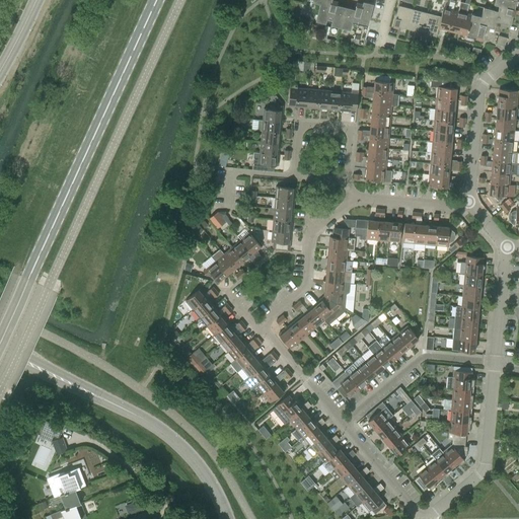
[(438,27),(448,30),(453,10),(448,9),(450,0),(445,0),(441,17),(438,27)]
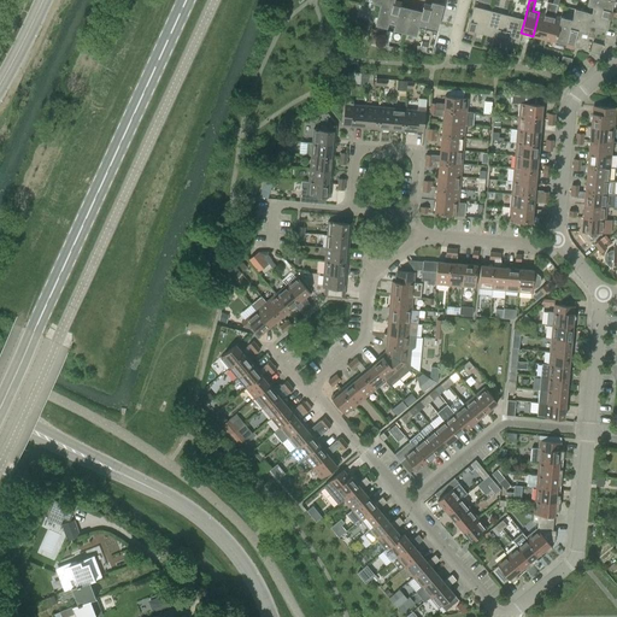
[(589,25),(606,30),(613,0),(615,0),(613,0),(588,0),(587,6),(593,7),(592,13),(587,12),(583,24),(589,25)]
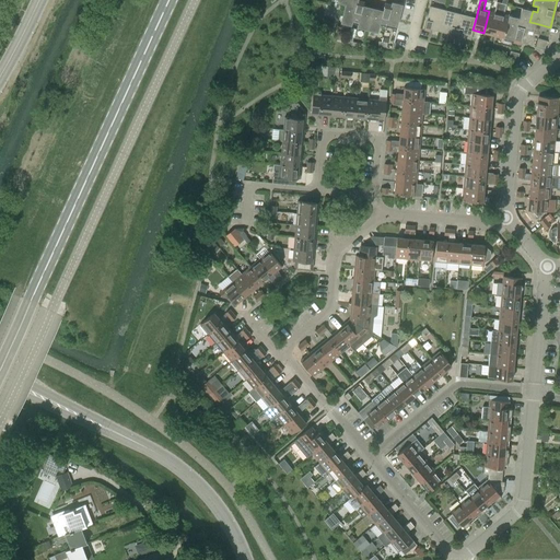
[(352,21),(356,21),(360,4),(357,4),(346,1),(346,4),(340,23),(351,25),(352,21)]
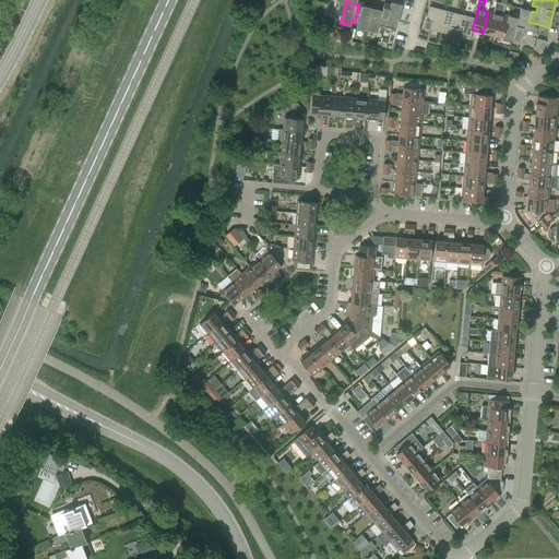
[(383,11),(380,22),(396,26),(402,6),(391,2),(391,4),(384,3),(382,11),(383,11)]
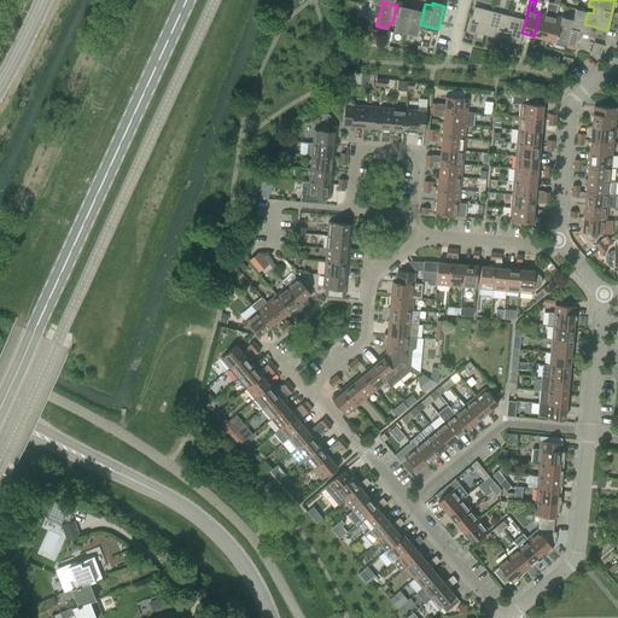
[(534,36),(544,39),(553,4),(548,3),(546,13),(540,12),(534,36)]
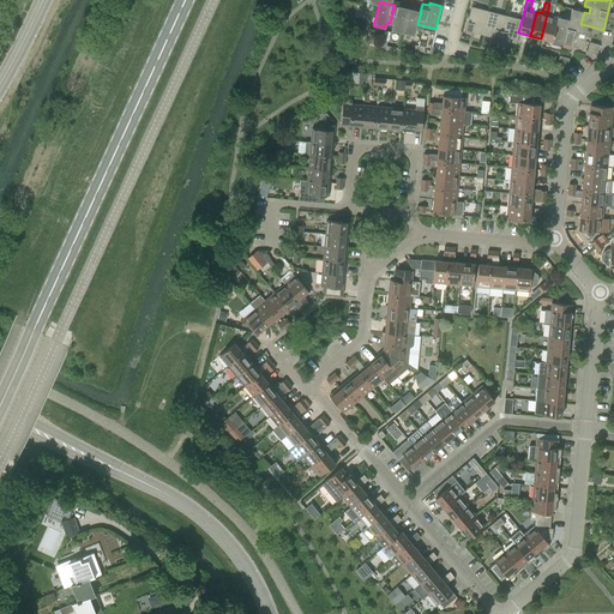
[(541,38),(552,41),(559,17),(558,17),(558,18),(553,16),(555,5),(549,4),(541,38)]
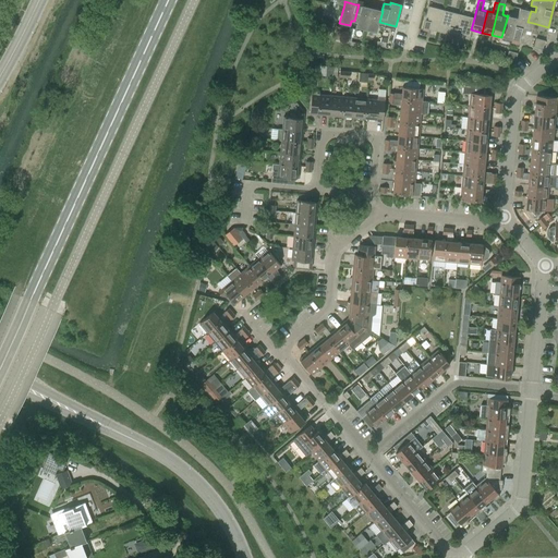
[(359,4),(354,21),(358,22),(356,27),(366,29),(372,9),(359,4)]
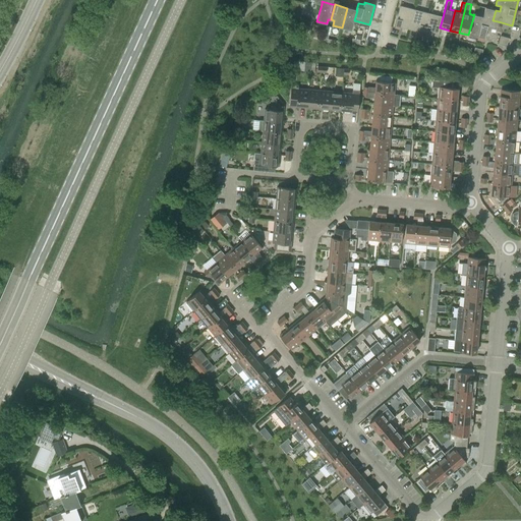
[(400,27),(409,30),(414,10),(400,6),(395,27),(400,30),(400,27)]
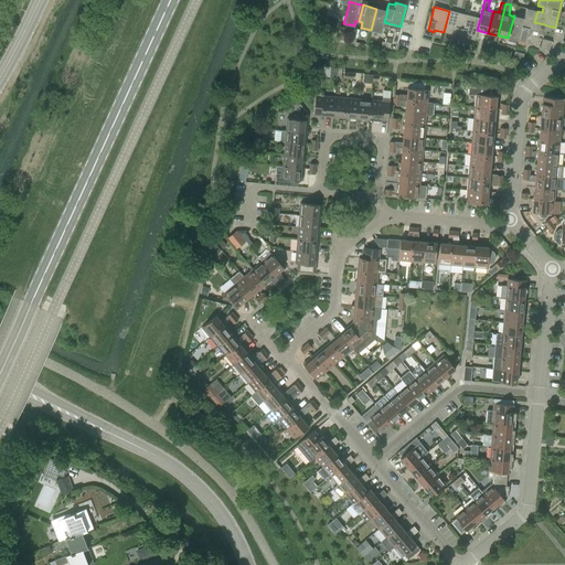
[(524,19),(514,16),(508,38),(509,38),(518,40),(518,42),(524,44),(528,32),(531,33),(532,30),(537,31),(540,23),(534,22),(537,11),(526,8),(524,19)]
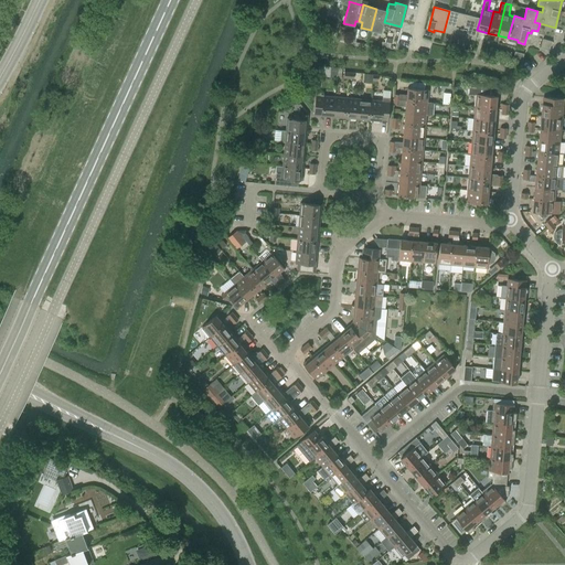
[(384,22),(386,11),(376,9),(371,30),(381,33),(384,22)]
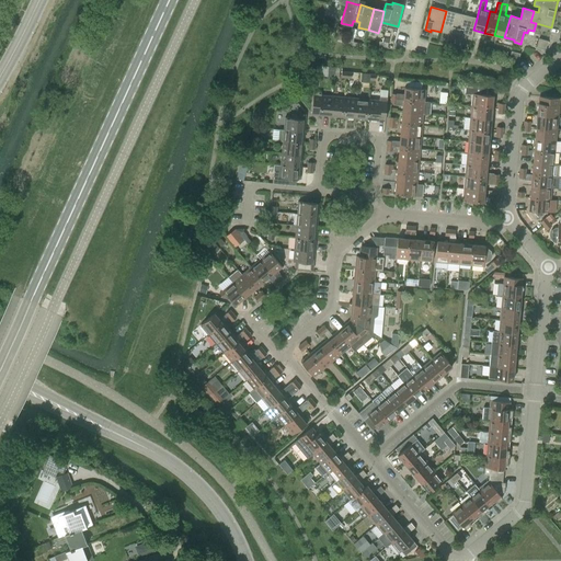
[(461,14),(446,11),(441,32),(450,35),(450,36),(456,38),(461,14)]
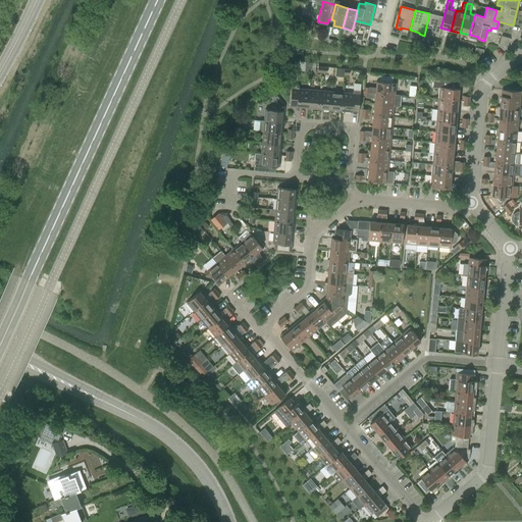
[(444,17),(429,13),(424,36),(429,37),(429,35),(438,37),(440,28),(444,17)]
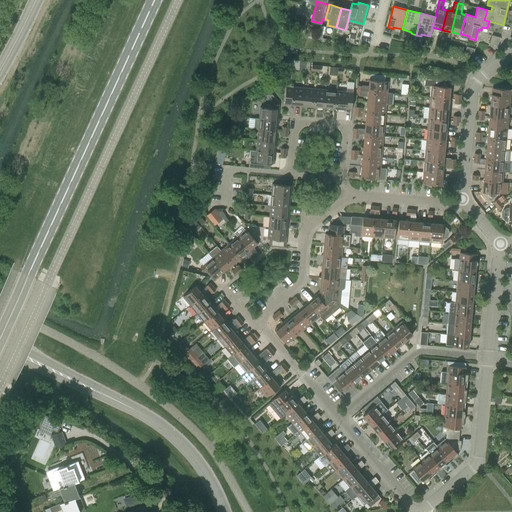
[(338,68),(330,67),(330,75),(337,76),(338,68)]
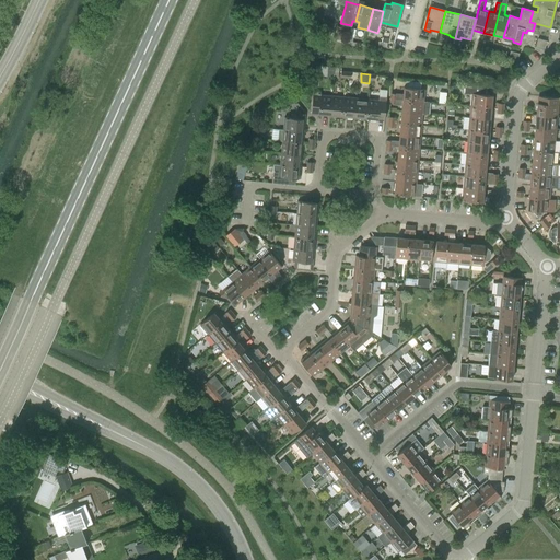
[(470,105),(491,107),(492,95),(491,95),(492,89),(465,86),(464,93),(471,94),(470,105)]
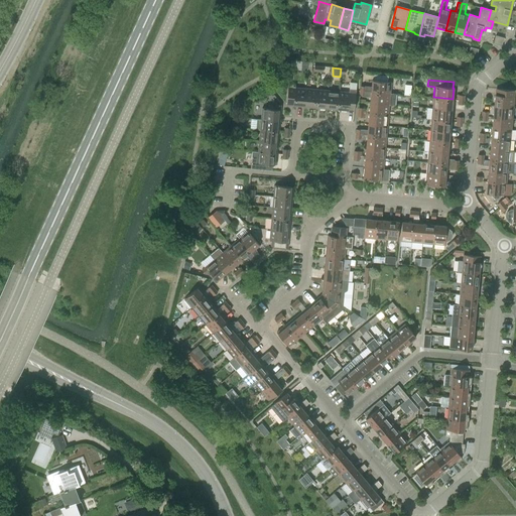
[(372,81),(372,87),(365,86),(365,87),(360,86),(360,91),(390,93),(391,82),(372,81)]
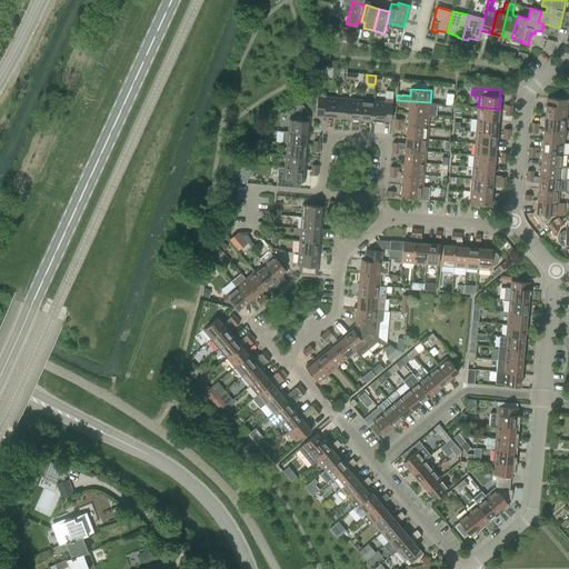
[(336,118),(338,98),(326,97),(326,93),(318,93),(316,116),(323,116),(323,117),(336,118)]
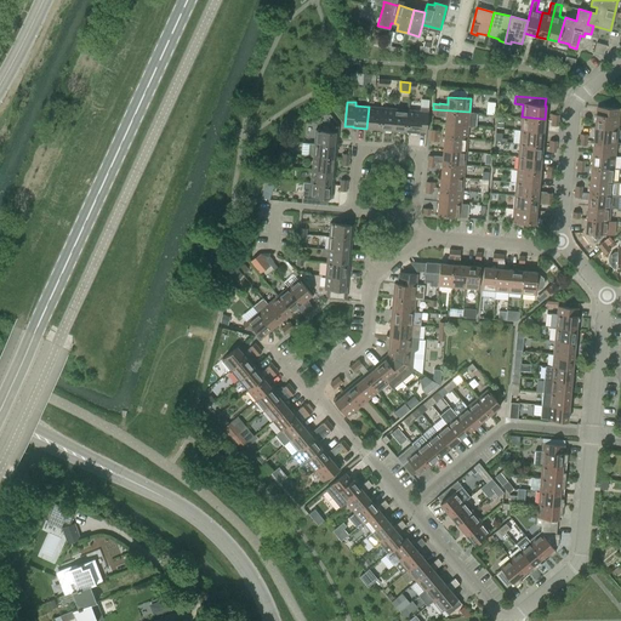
[(381,108),(369,107),(366,129),(380,130),(381,108)]
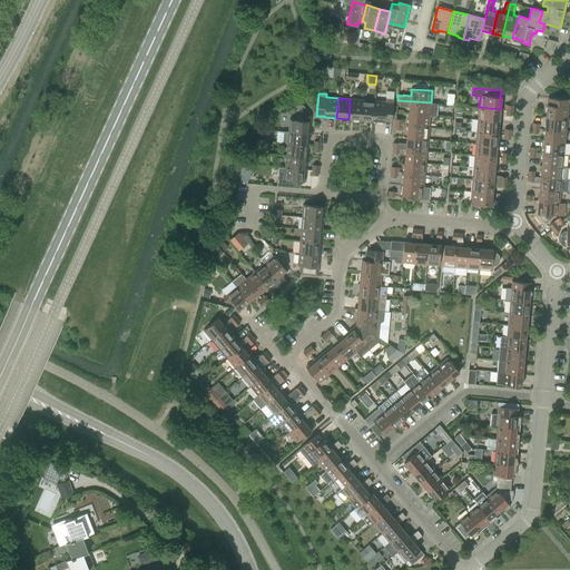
[(349,119),(361,120),(362,100),(350,99),(349,119)]
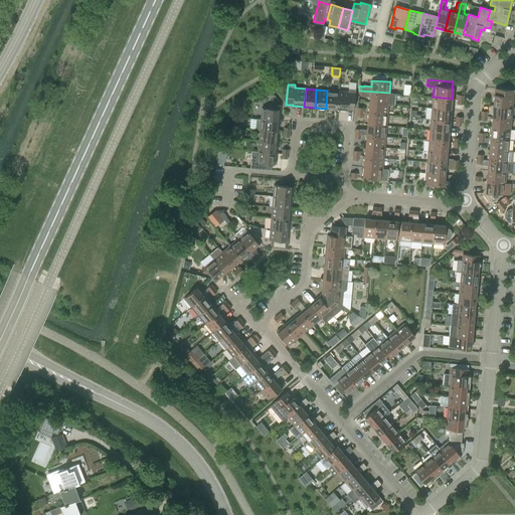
[(348,90),(348,93),(338,92),(337,110),(353,111),(355,90),(348,90)]
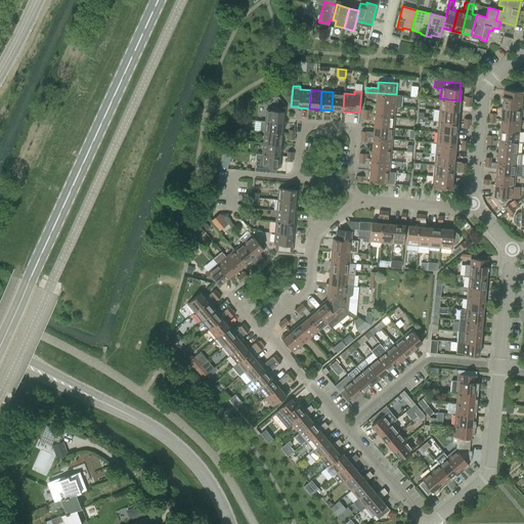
[(506,91),(506,97),(504,96),(503,107),(521,110),(522,98),(523,92),(506,91)]
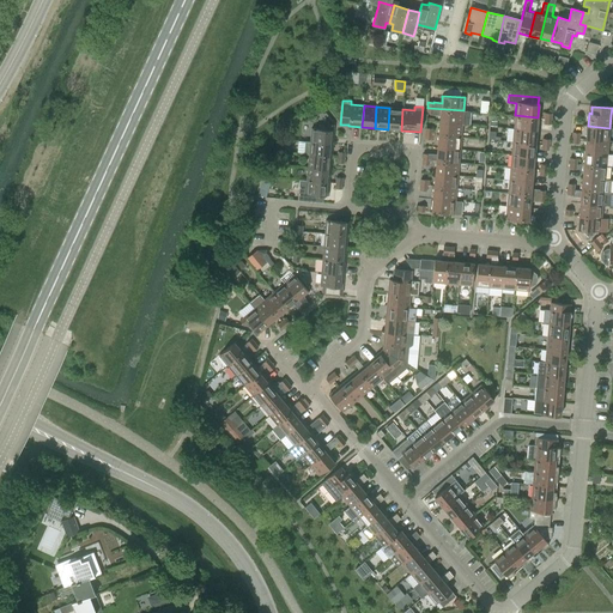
[(402,109),(389,108),(388,129),(401,131),(402,109)]
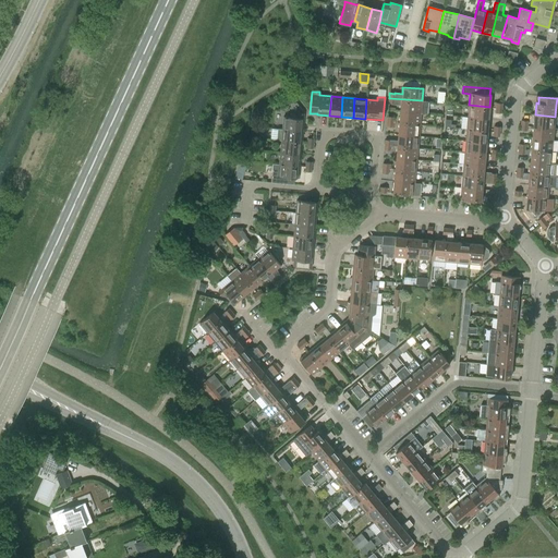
[(401,105),(400,111),(421,112),(421,113),(427,113),(428,101),(422,100),(389,98),(388,104),(393,104),(393,105),(401,105)]
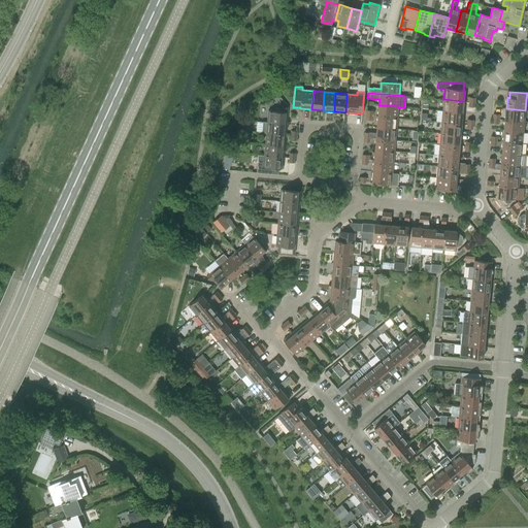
[(443,99),(442,110),(462,112),(463,101),(443,99)]
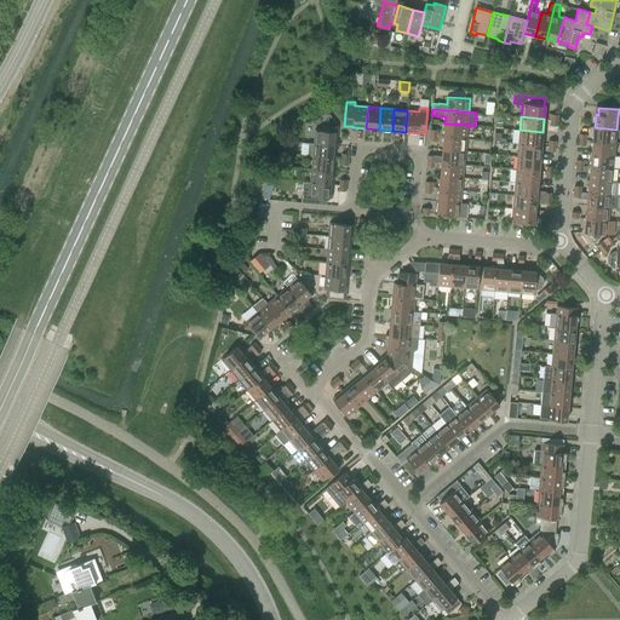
[(445,124),(443,136),(466,138),(468,126),(468,125),(445,124)]
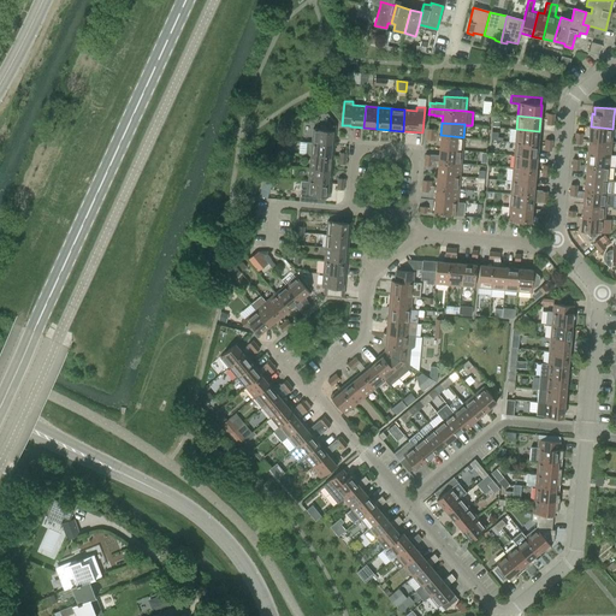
[(313,129),(312,142),(333,144),(336,126),(330,125),(329,131),(313,129)]
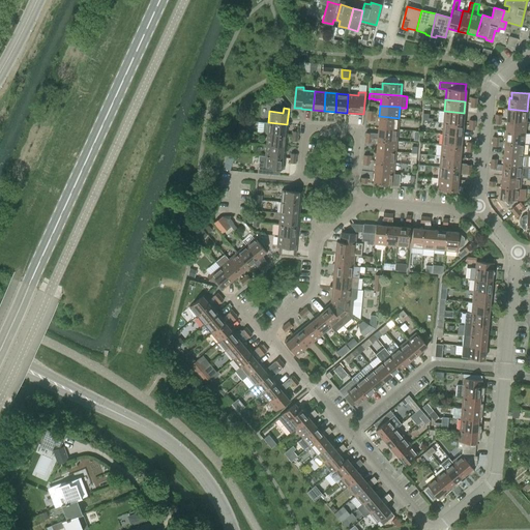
[(526,122),(527,111),(508,109),(507,120),(526,122)]
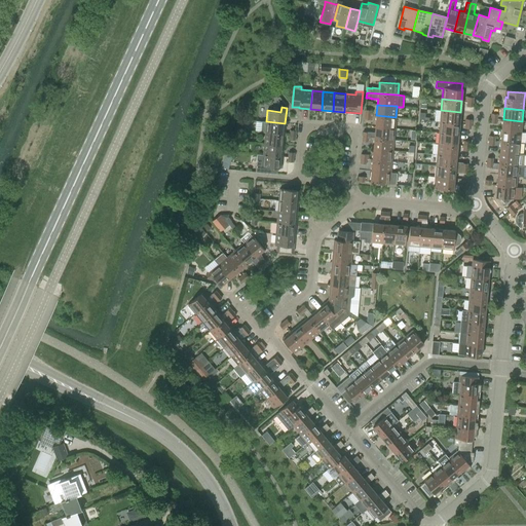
[(441,110),(440,121),(459,123),(460,112),(441,110)]
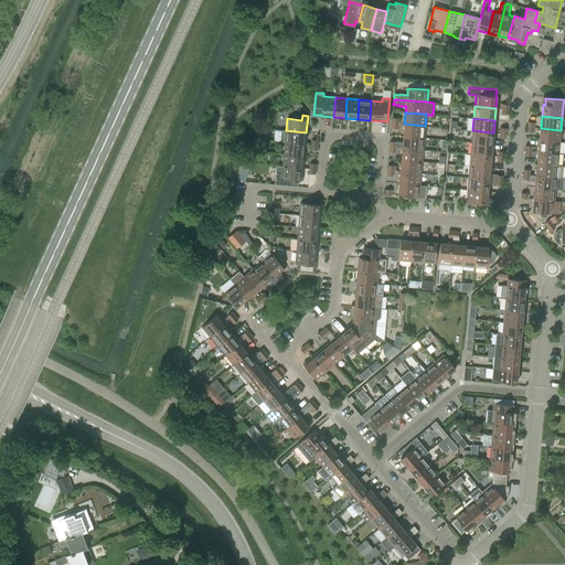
[(424,138),(425,126),(404,124),(403,136),(424,138)]
